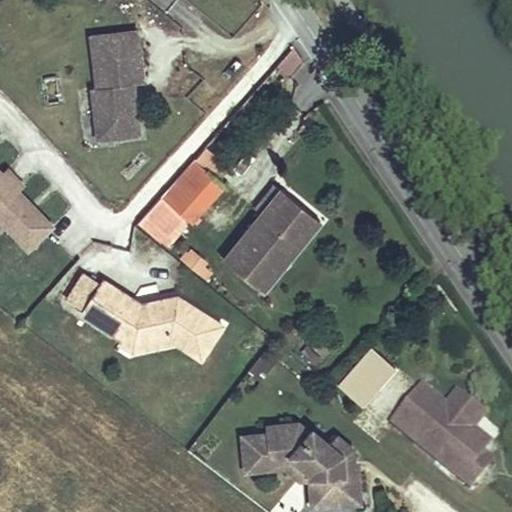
[(143,82),(137,31),(90,36),(96,87),(91,88),(96,124),(116,122),(118,137),(139,134),(133,84),(143,82)]
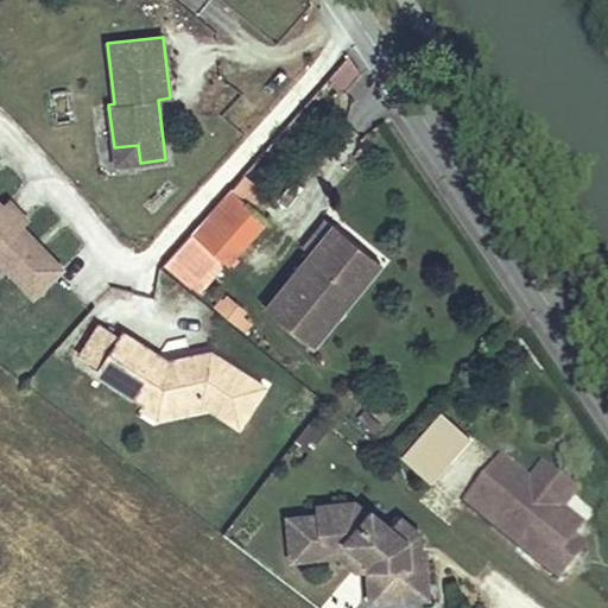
[(138,145),(114,147),(115,165),(140,163),(138,145)]
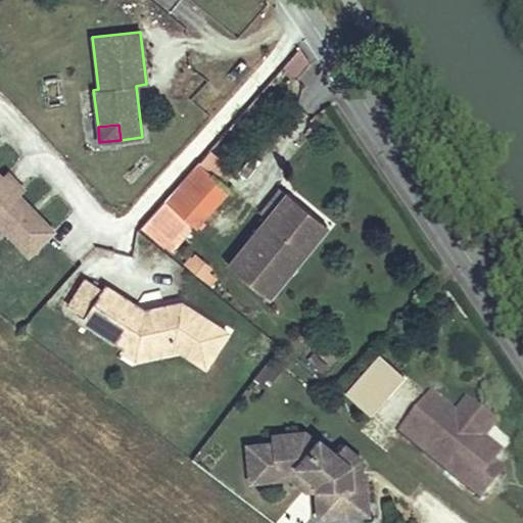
[(196,229),(231,190),(200,162),(165,201),(196,229)]
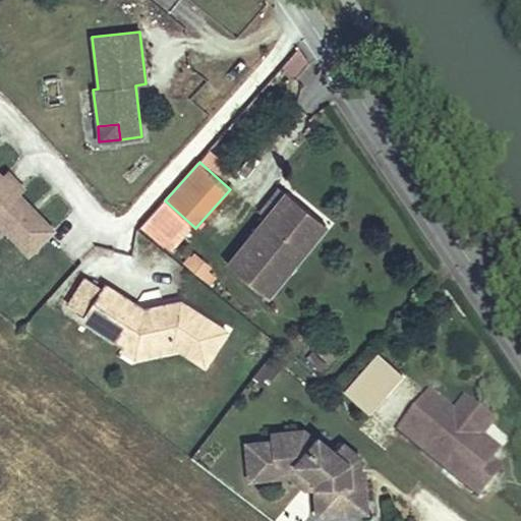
[(30,253),(54,229),(18,192),(23,187),(7,171),(3,176),(0,173),(0,223),(6,229),(30,253)]
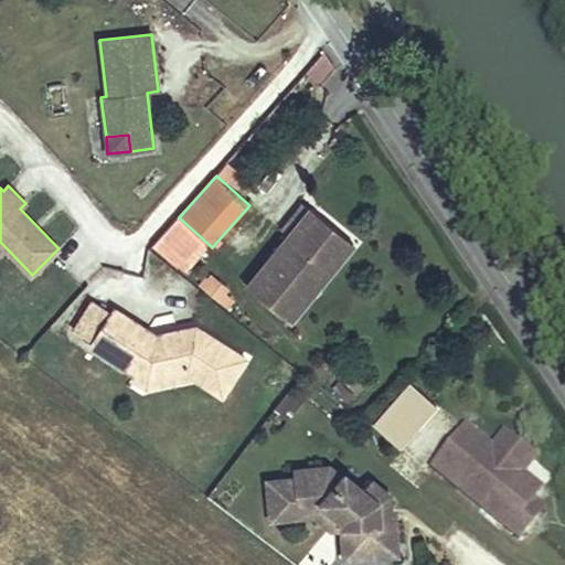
[(290,321),(342,257),(326,243),(337,228),(311,209),(247,286),(290,321)]
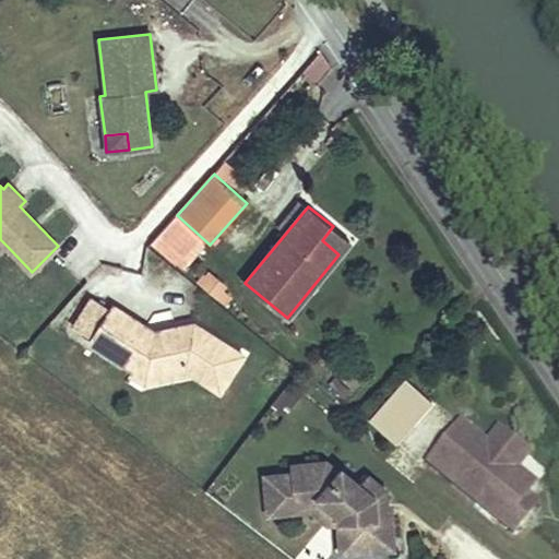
[(351,240),(333,226),(322,240),(339,254),(351,240)]
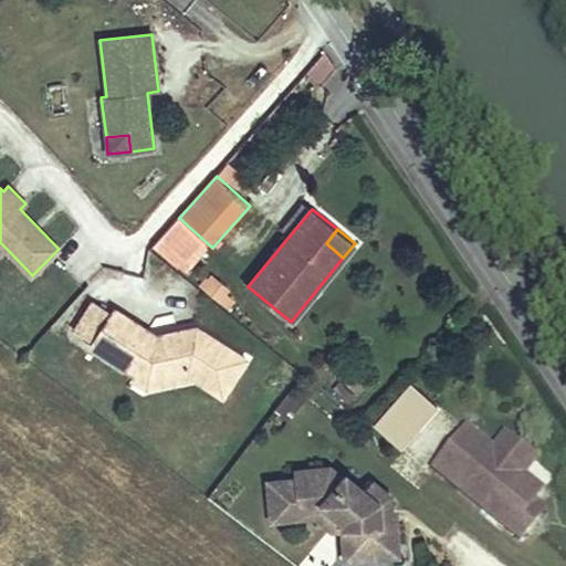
[(234,300),(229,294),(211,279),(203,286),(228,308),(234,300)]
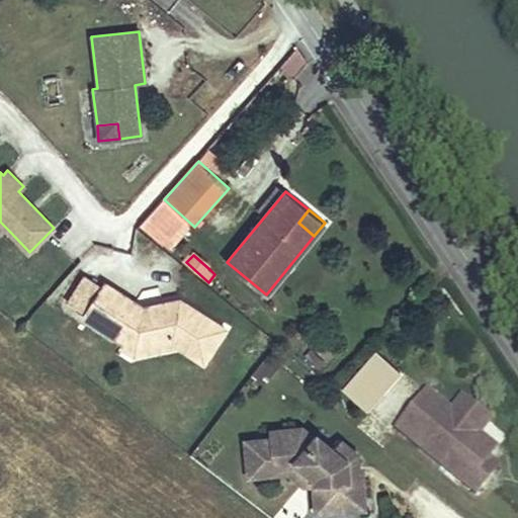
[(226,329),(179,299),(175,305),(164,306),(163,304),(144,307),(105,282),(101,287),(86,277),(70,303),(86,314),(83,317),(124,343),(130,335),(142,343),(171,337),(171,342),(203,362),(226,329)]
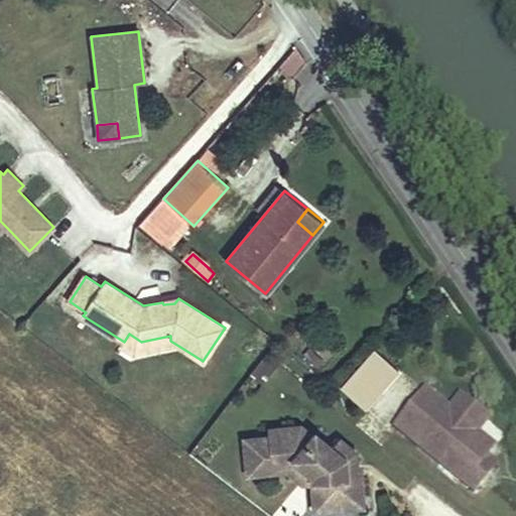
[(141,342),(129,334),(122,347),(134,354),(170,346),(170,341),(170,336),(141,342)]
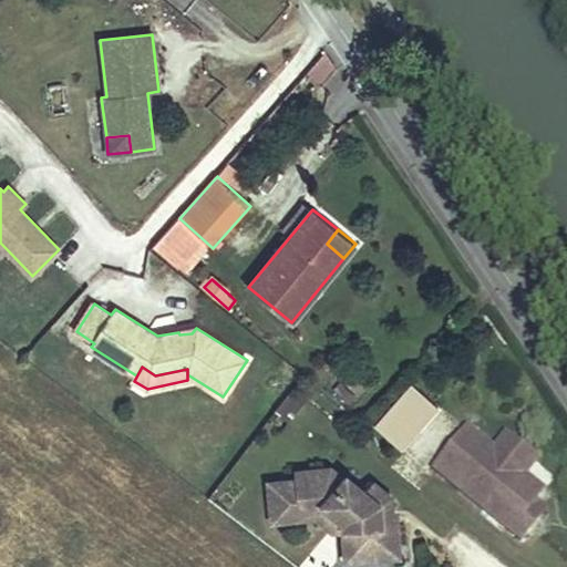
[(288,421),(307,400),(292,389),(276,411),(288,421)]
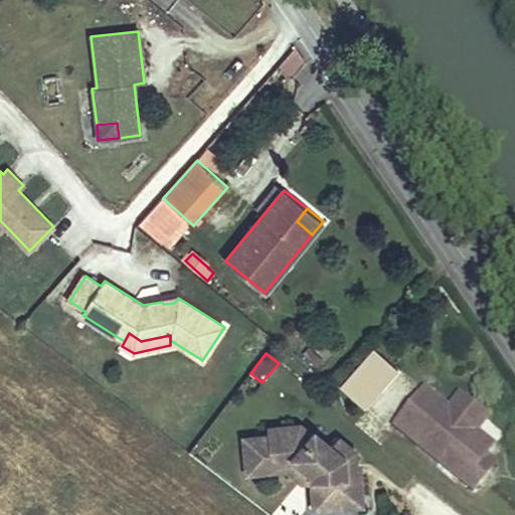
[(481,427),(454,406),(450,411),(425,391),(396,426),(474,492),(485,478),(467,464),(477,451),(485,458),(493,448),(476,434),(481,427)]
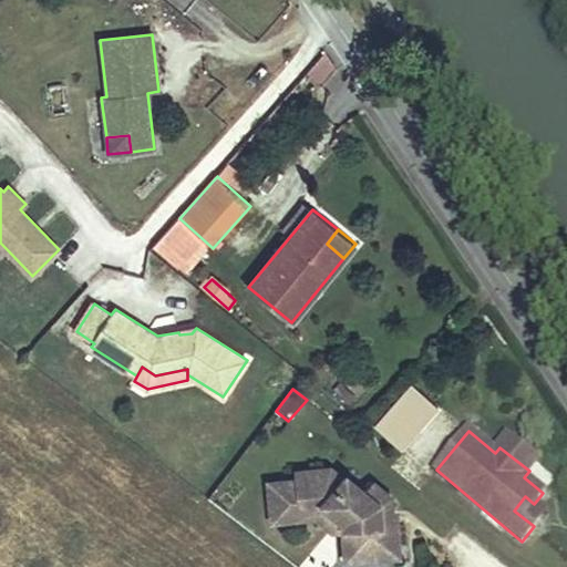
[(507,437),(500,447),(529,471),(537,462),(507,437)]
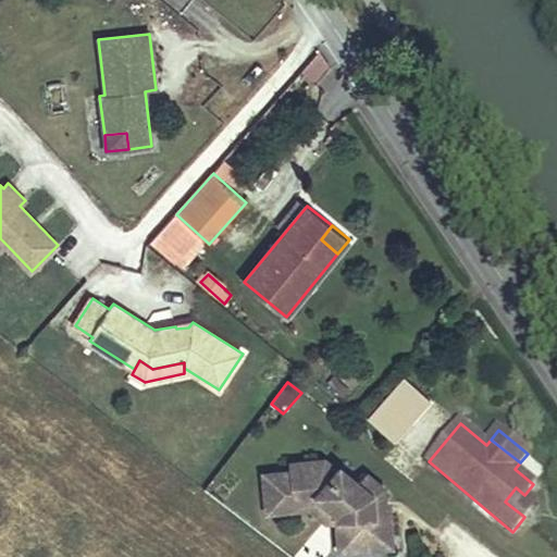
[(392,546),(386,486),(368,470),(359,480),(339,462),(333,470),(325,462),(292,465),(293,473),(264,475),(269,511),(311,508),(319,496),(338,512),(338,521),(339,533),(367,532),(368,548),(392,546)]
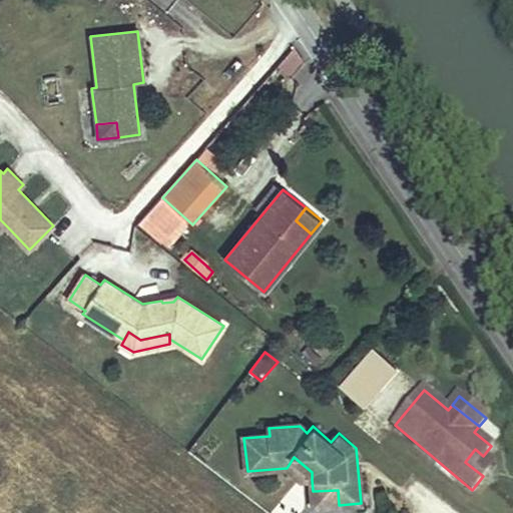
[(465,462),(483,476),(493,464),(483,456),(475,449),(465,462)]
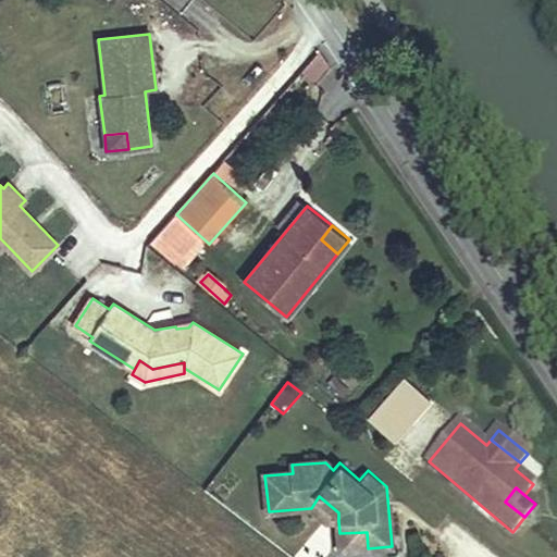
[(338,512),(319,496),(311,508),(327,521),(338,521),(338,512)]
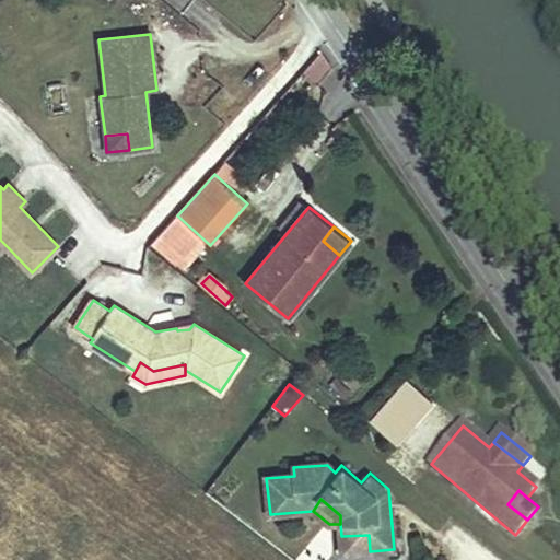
[(369,535),(341,536),(342,552),(370,551),(369,535)]
